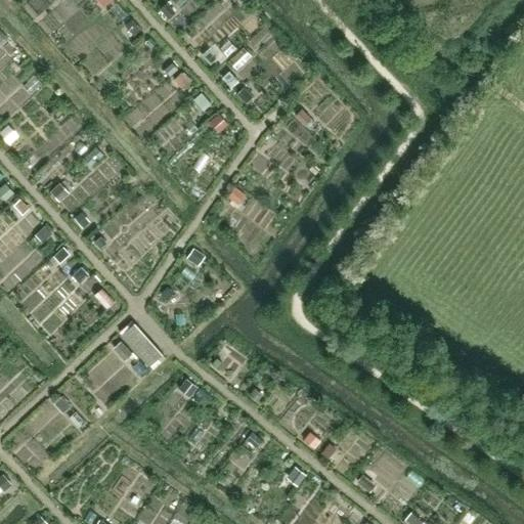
[(123,57),(83,0),(33,0),(31,2),(43,20),(55,12),(66,28),(56,34),(70,52),(66,55),(75,69),(99,50),(111,67),(123,57)]
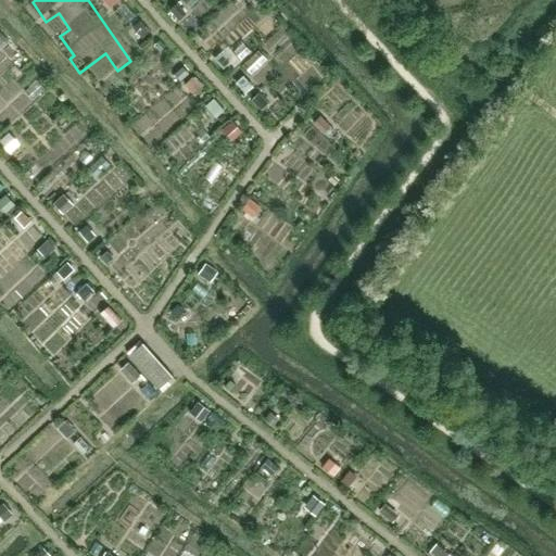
[(176,1),(168,8),(179,20),(186,13),(176,1)]
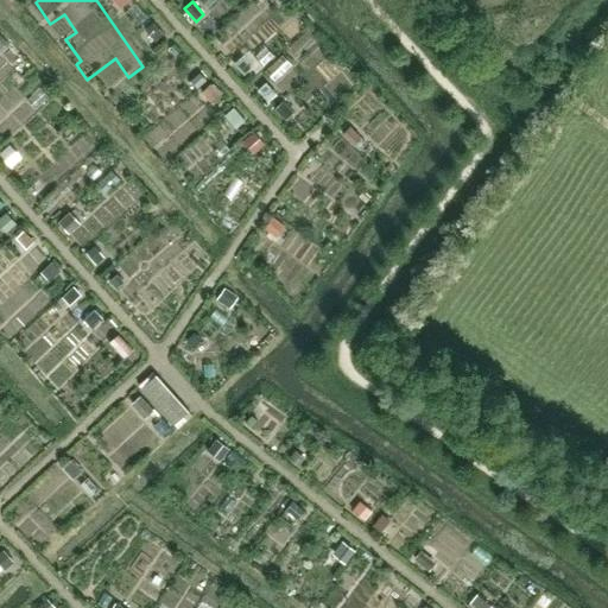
[(153,21),(145,29),(156,40),(164,32),(153,21)]
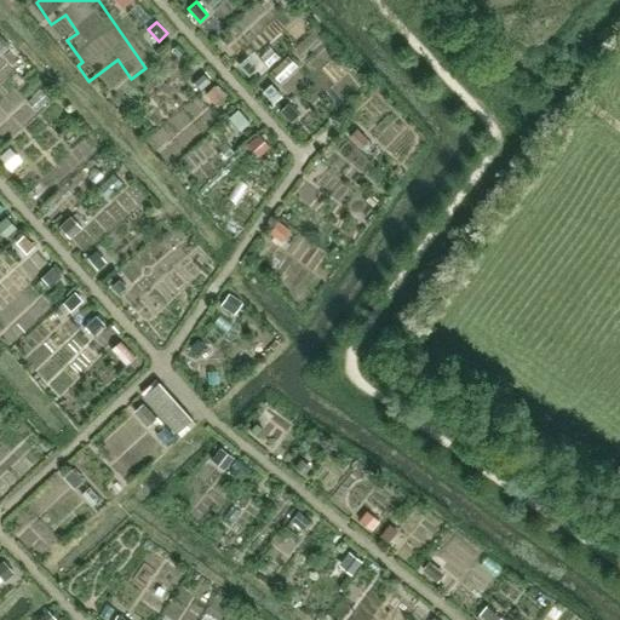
[(247,57),(239,64),(248,76),(258,69),(247,57)]
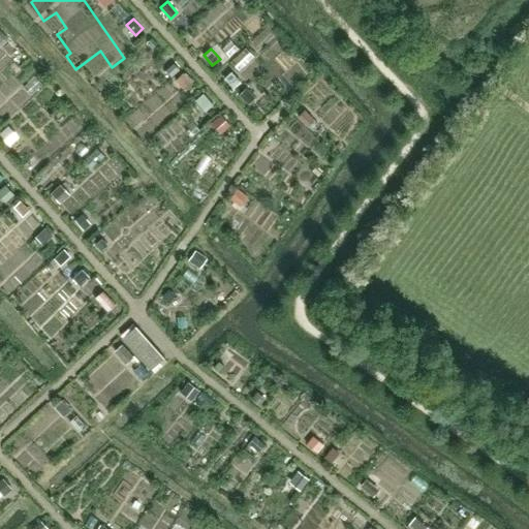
[(237,74),(254,64),(248,54),(230,64),(237,74)]
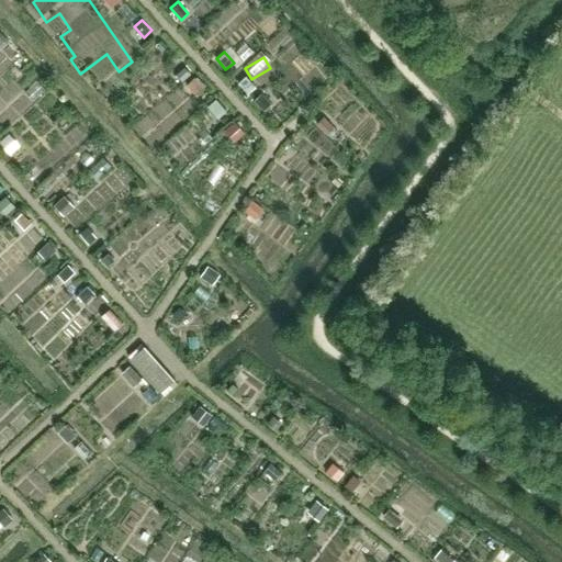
[(186,65),(176,74),(182,81),(192,72),(186,65)]
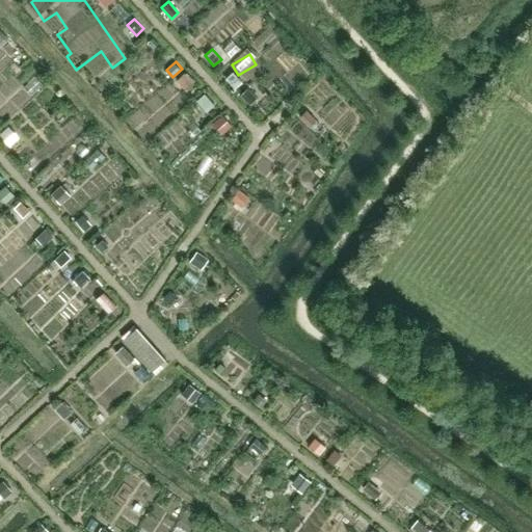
[(184,72),(178,79),(187,88),(193,82),(184,72)]
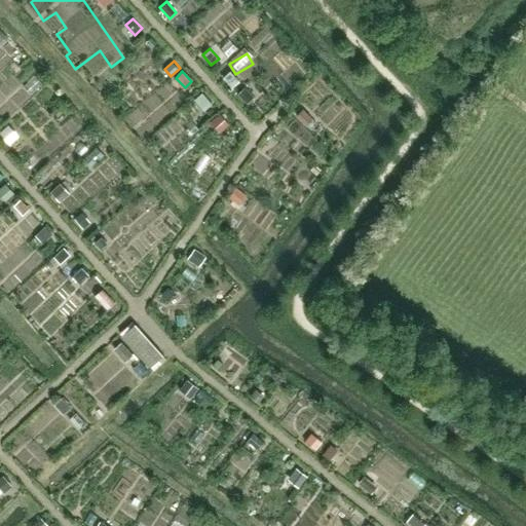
[(230,71),(223,77),(232,88),(240,82),(230,71)]
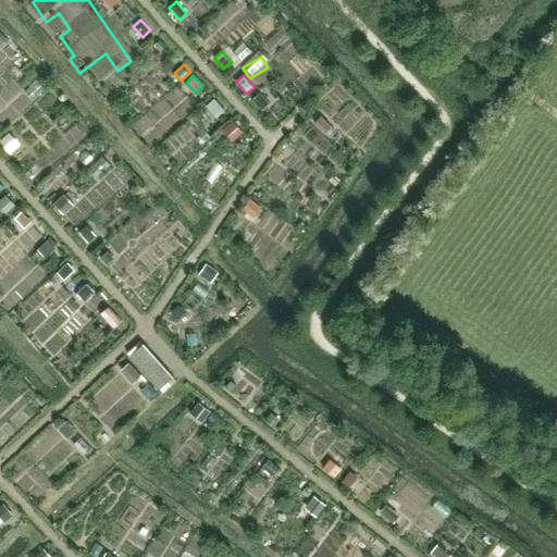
[(259,93),(252,99),(261,109),(268,102),(259,93)]
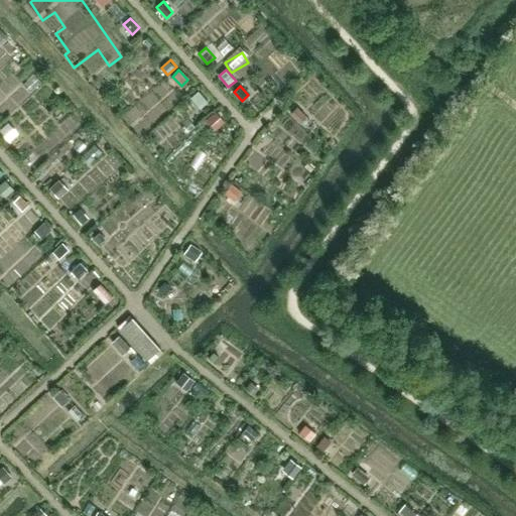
[(198,91),(190,97),(201,108),(208,102),(198,91)]
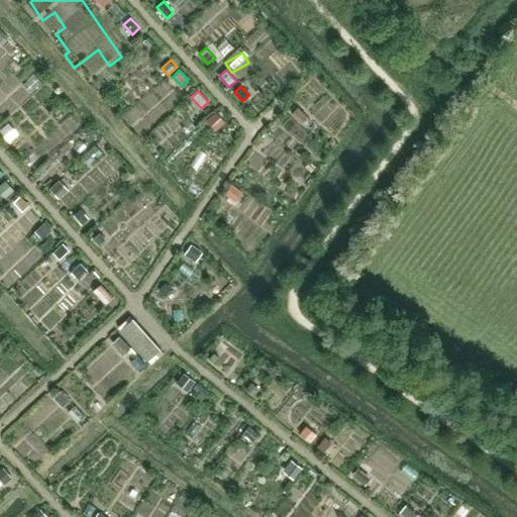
[(297,107),(291,113),(301,122),(307,116),(297,107)]
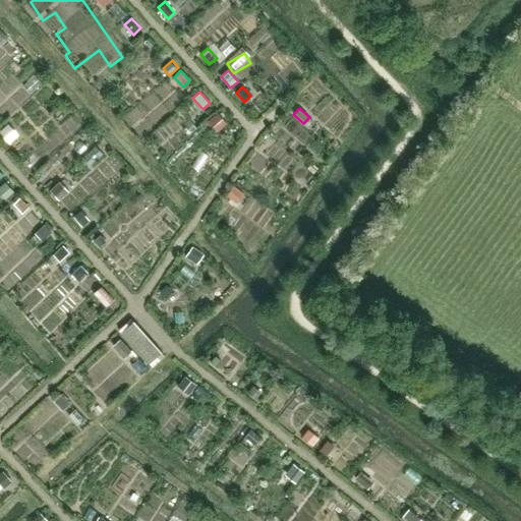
[(218,111),(211,117),(221,128),(228,122),(218,111)]
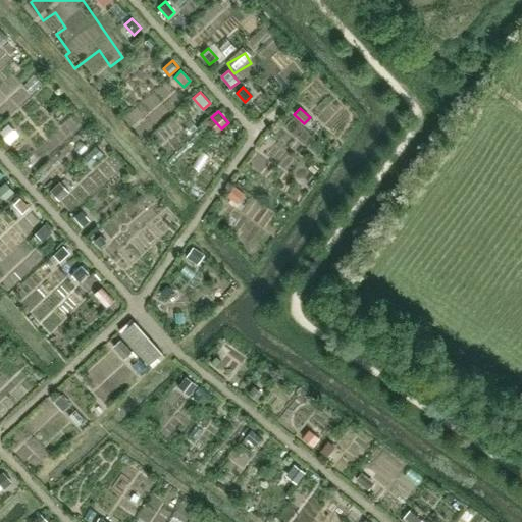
[(208,123),(163,161),(177,178),(186,171),(203,192),(213,184),(201,168),(210,161),(216,169),(236,153),(218,132),(216,134),(208,123)]
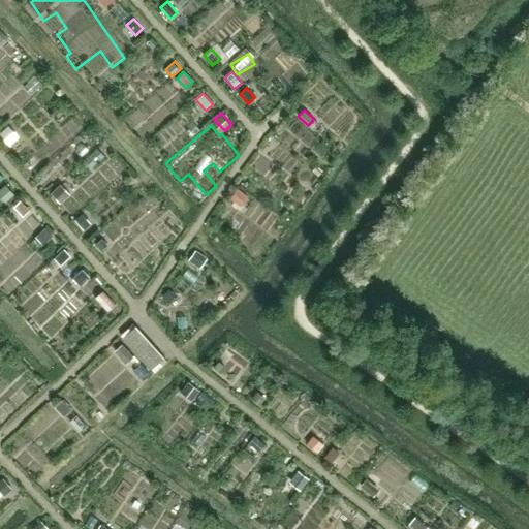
[(6,127),(0,132),(10,144),(17,137),(6,127)]
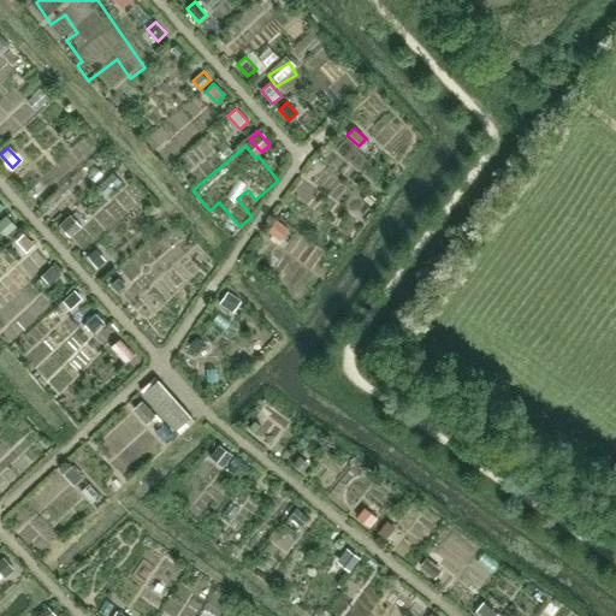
[(92,223),(108,209),(99,197),(82,211),(92,223)]
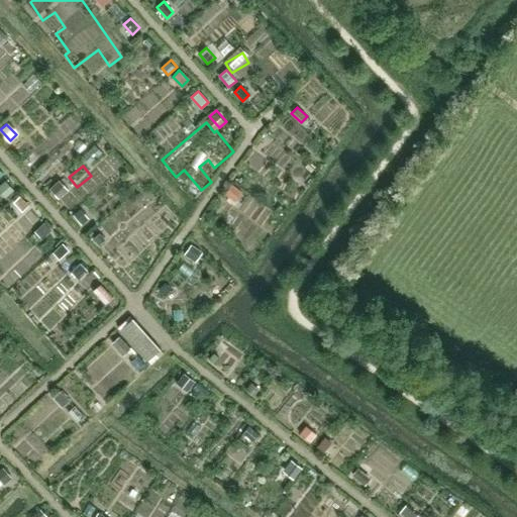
[(5,179),(0,184),(0,189),(8,197),(16,190),(5,179)]
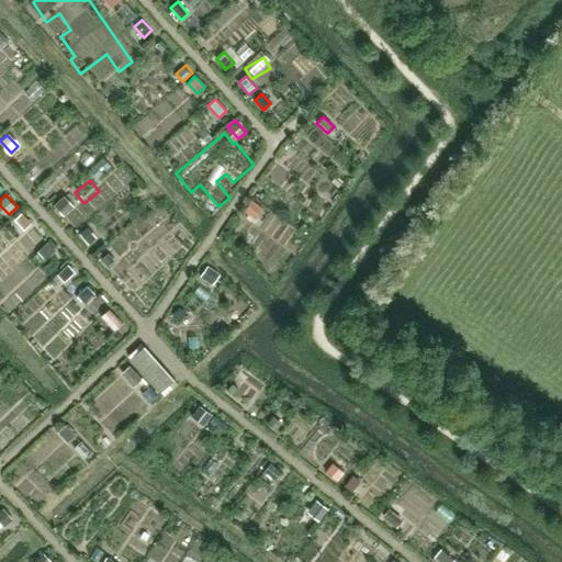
[(64,194),(54,204),(64,216),(75,206),(64,194)]
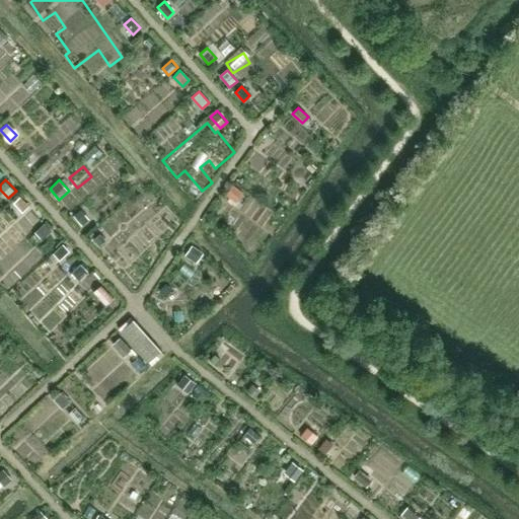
[(233,184),(226,194),(237,202),(244,193),(233,184)]
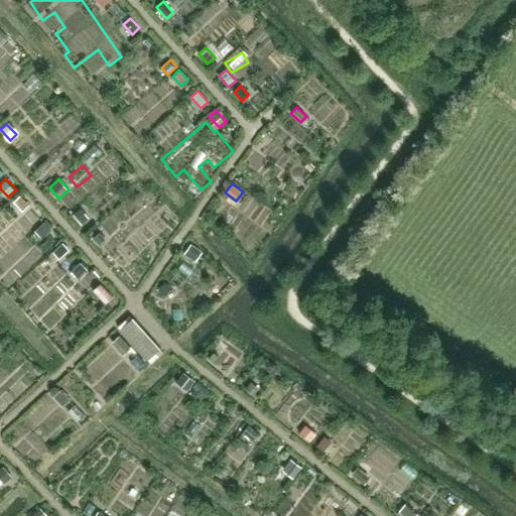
[(20,194),(13,200),(22,210),(28,204),(20,194)]
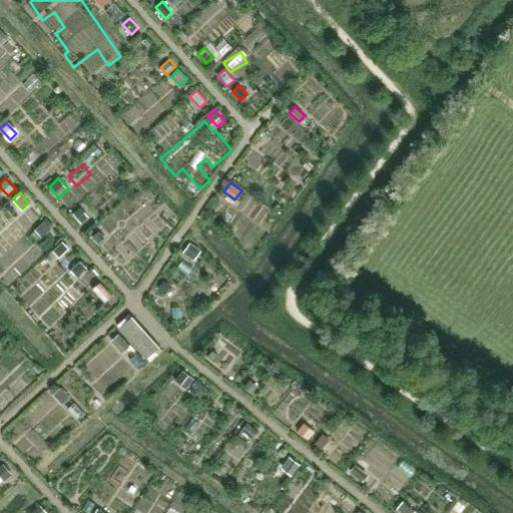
[(81,206),(74,211),(82,221),(89,215),(81,206)]
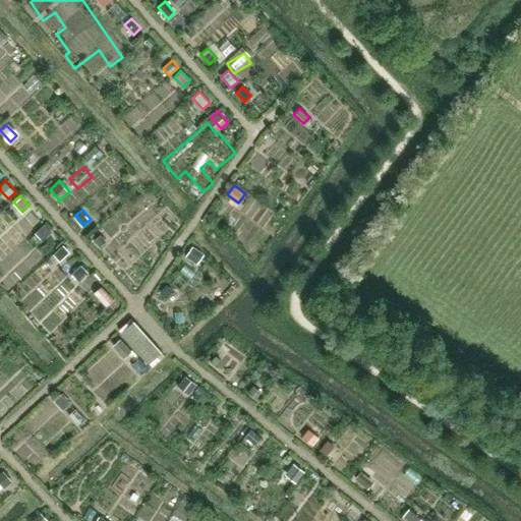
[(45,223),(35,232),(42,239),(51,230),(45,223)]
